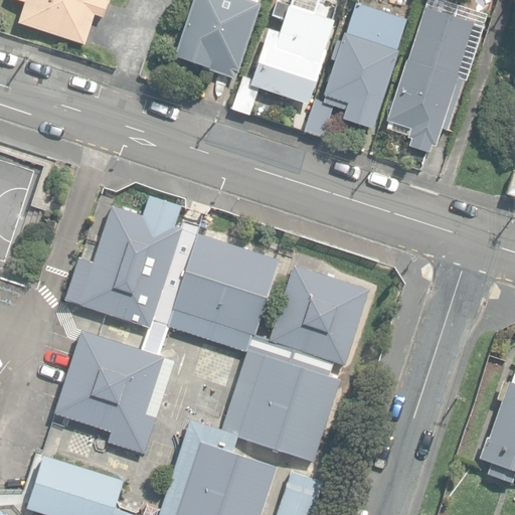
[(18,22),(86,43),(95,15),(104,18),(110,0),(14,0),(24,3),(18,22)]
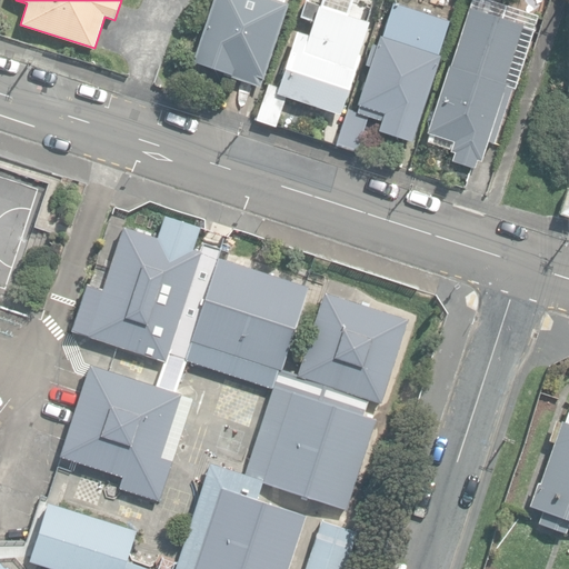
[(212,0),(192,63),(261,87),(290,2),(283,0),(212,0)]
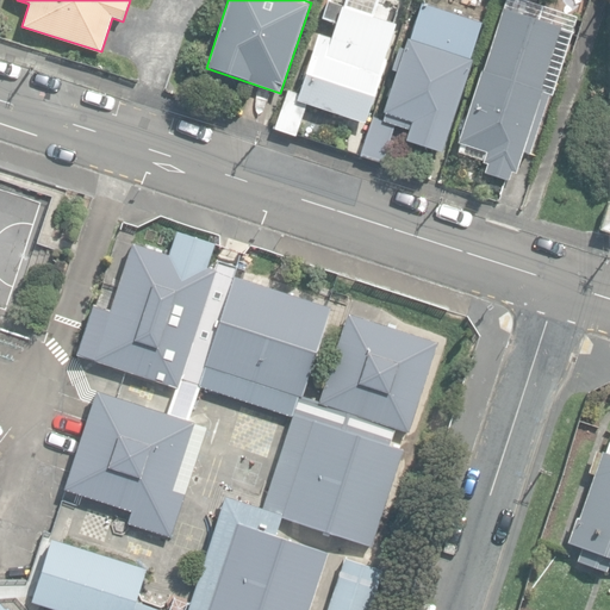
[(275,129),(297,136),(307,104),(365,122),(397,24),(328,1),(322,19),(336,24),(331,37),(319,33),(299,93),(288,89),(275,129)]
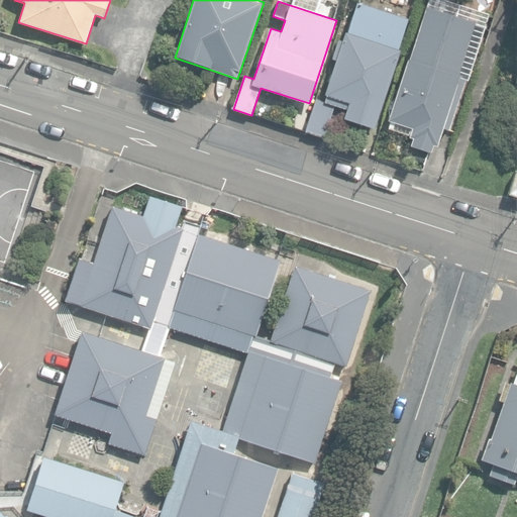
[(305,131),(324,138),(335,105),(346,109),(343,118),(375,129),(402,50),(399,49),(406,29),(399,27),(402,17),(355,2),(342,41),(337,39),(331,59),(335,61),(324,95),(326,96),(325,101),(316,98),(305,131)]
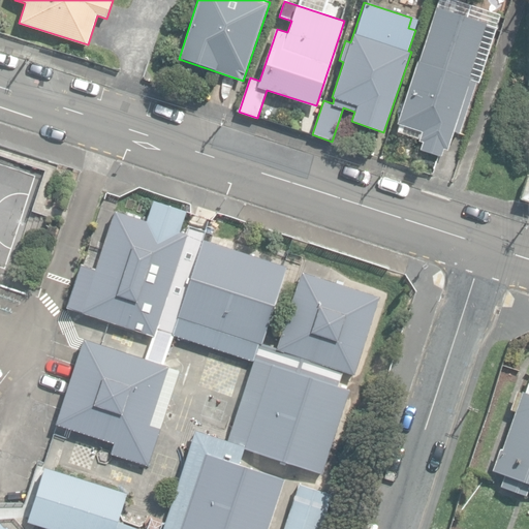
[(419,149),(440,156),(443,147),(446,149),(475,60),(473,59),(479,40),(442,29),(444,22),(434,19),(398,131),(423,139),(419,149)]
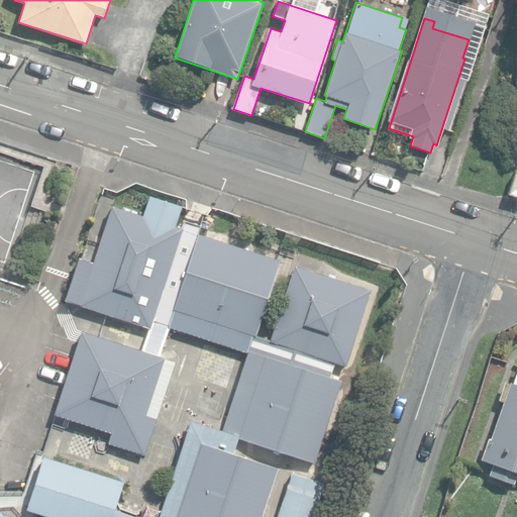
[(175,226),(181,207),(148,197),(141,216),(111,206),(93,264),(78,259),(64,301),(148,328),(141,350),(82,331),(55,414),(111,433),(108,443),(144,454),(157,419),(146,416),(166,358),(161,356),(170,328),(247,353),(222,431),(190,420),(158,516),(135,516),(114,510),(123,483),(43,456),(26,510),(49,516),(260,516),(276,469),(232,454),(237,438),(313,463),(340,381),(329,377),(334,364),(345,367),(370,291),(294,266),(270,340),(254,335),(279,262),(197,235),(199,226),(184,221),(181,228),(175,226)]
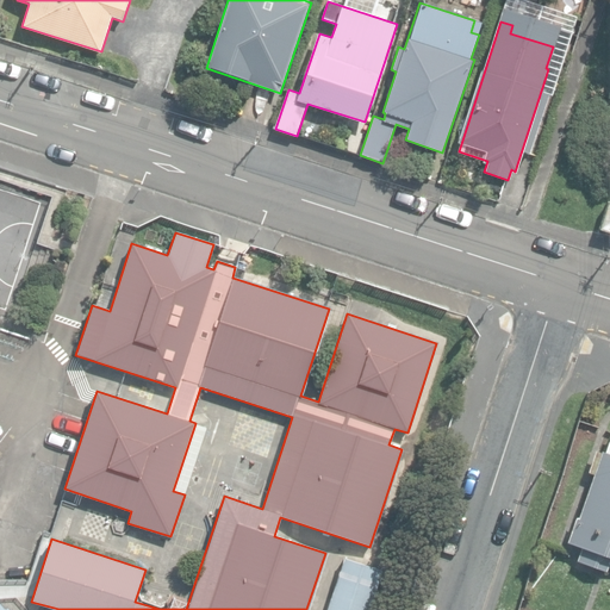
[(577,561),(607,572),(609,562),(609,436),(605,452),(596,449),(587,471),(593,473),(578,516),(576,516),(566,542),(580,547),(577,561)]
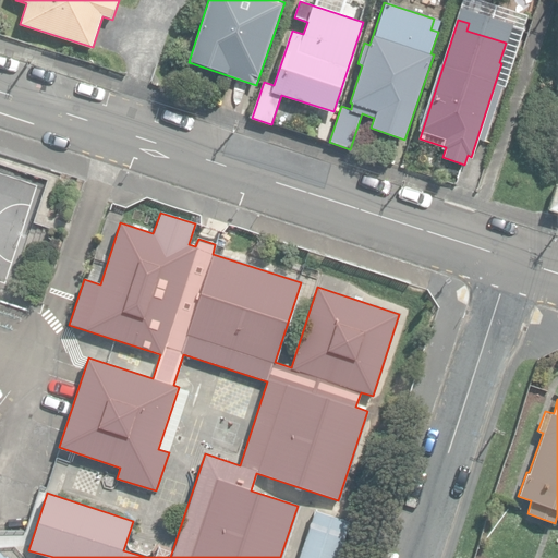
[(300,557),(339,557),(351,522),(317,511),(316,511),(300,557)]
